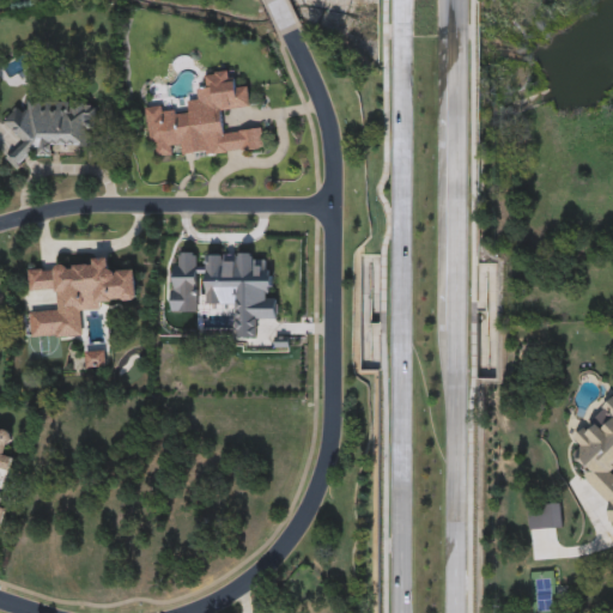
[(147,108),(167,107),(168,115),(188,114),(188,102),(198,101),(196,89),(206,89),(205,73),(236,71),(237,86),(249,85),(250,108),(222,110),(224,133),(262,129),(263,150),(174,156),(174,157),(151,158),(147,108)]
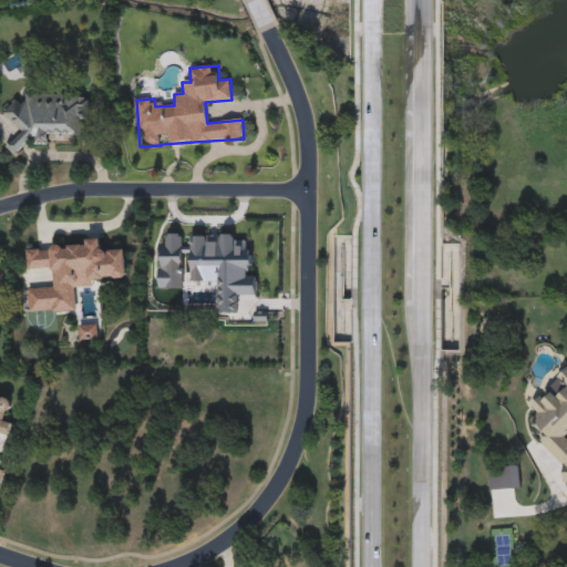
[(48,135),(48,144),(26,144),(26,156),(9,156),(9,143),(13,143),(13,102),(28,102),(28,95),(81,95),(81,135),(48,135)]
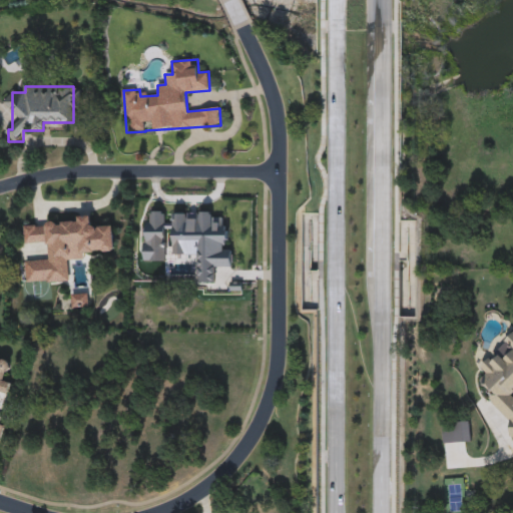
[(144,263),(163,263),(172,255),(196,255),(199,285),(213,283),(213,269),(234,267),(230,247),(224,216),(150,213),(141,224),(144,263)]
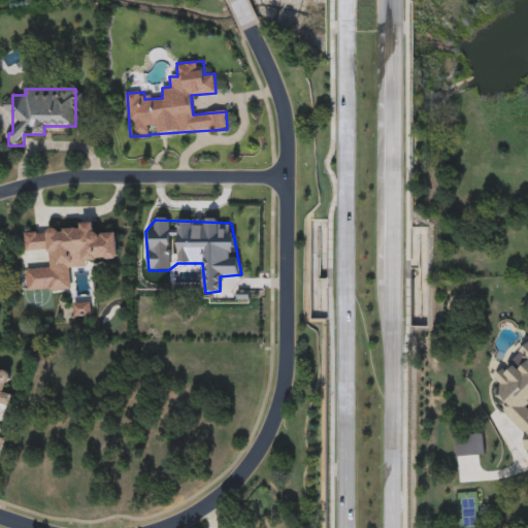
[(27,292),(26,269),(48,268),(47,251),(26,251),(25,232),(81,230),(81,223),(94,223),(95,234),(117,233),(118,259),(87,260),(87,267),(70,268),(70,290),(27,292)]
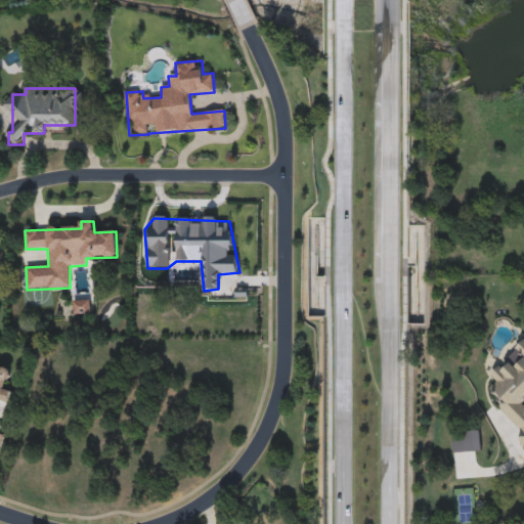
[(0,366),(10,370),(5,390),(12,392),(0,435),(0,366)]
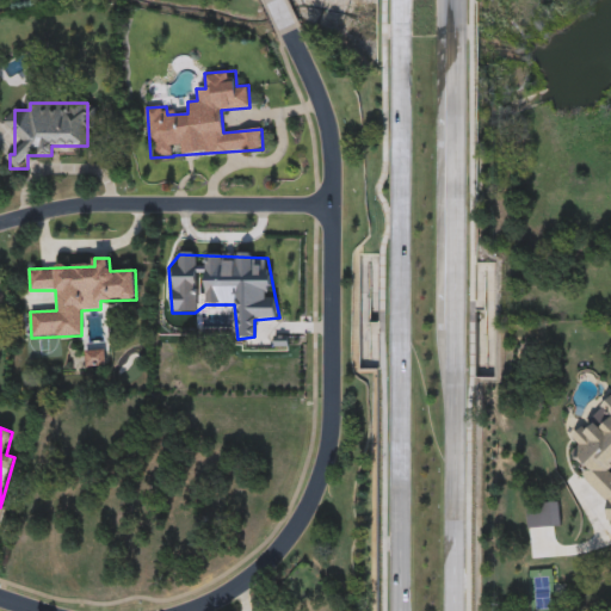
[(528,505),(561,505),(561,528),(528,528),(528,505)]
